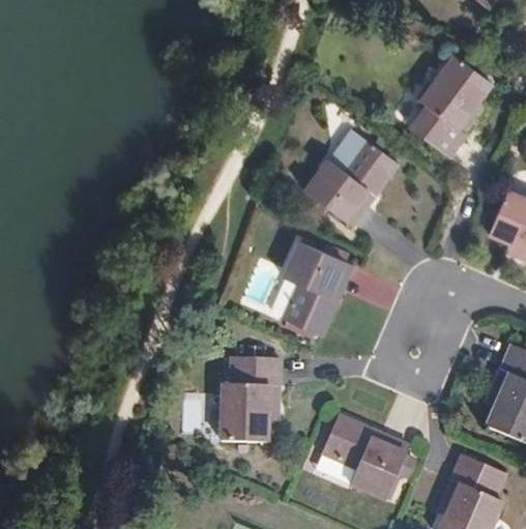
[(488,90),(451,65),(418,111),(424,114),(409,136),(448,164),(473,129),(465,123),(475,108),(488,90)]
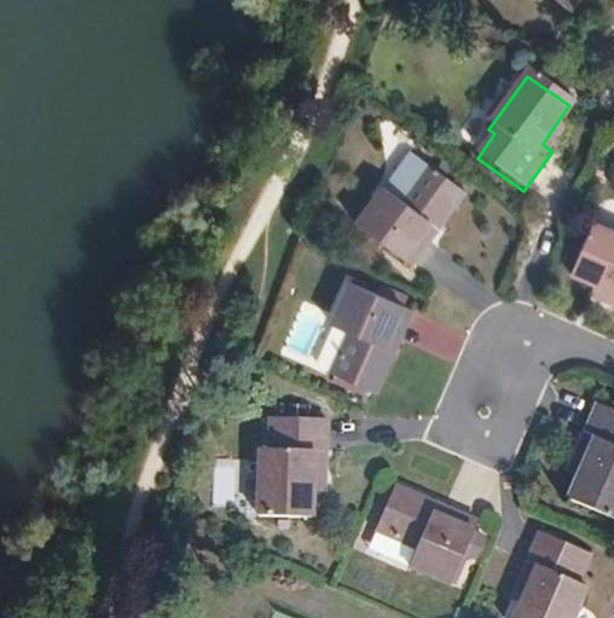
[(552,151),(563,133),(555,126),(543,144),(552,151)]
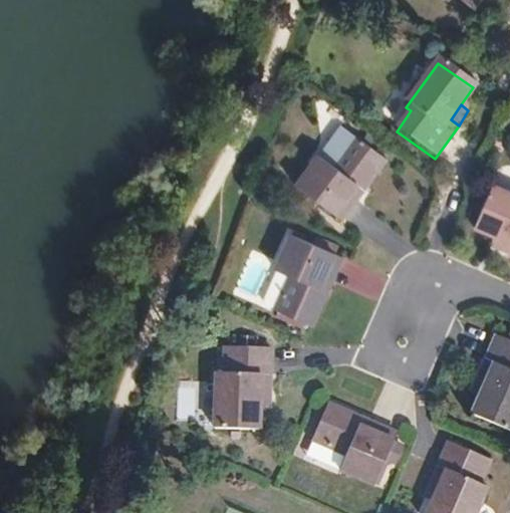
[(317,153),(294,184),(340,220),(356,199),(347,192),(358,179),(365,184),(384,161),(350,135),(329,163),(317,153)]
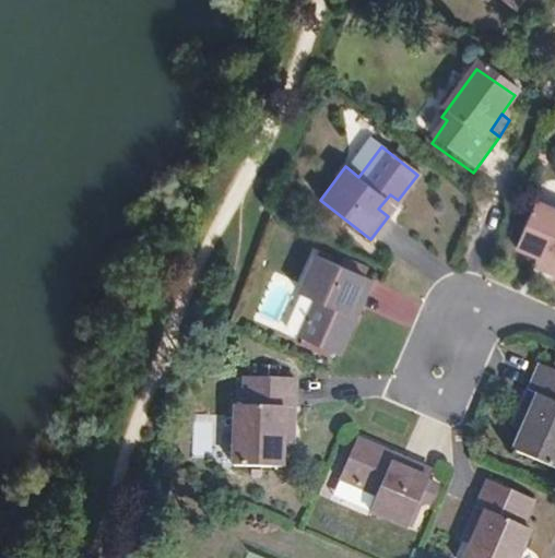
[(388,216),(398,200),(390,194),(378,209),(388,216)]
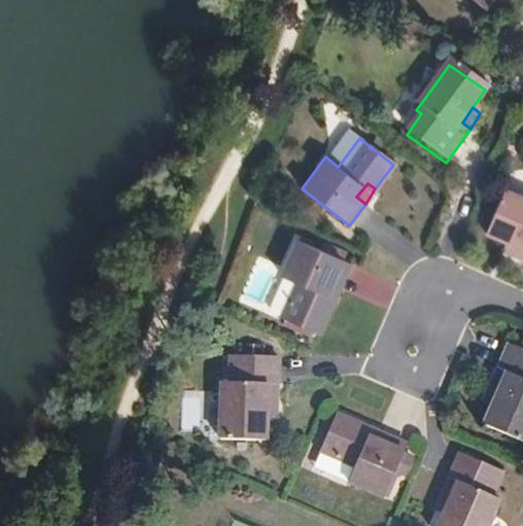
[(522,200),(499,190),(481,230),(499,238),(519,246),(515,255),(522,258),(522,200)]
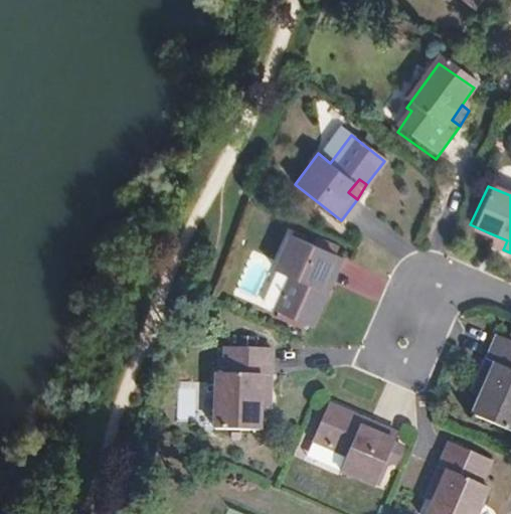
[(288,277),(273,309),(311,327),(323,298),(316,295),(324,278),(331,281),(342,255),(336,253),(314,243),(288,231),(272,269),(288,277)]
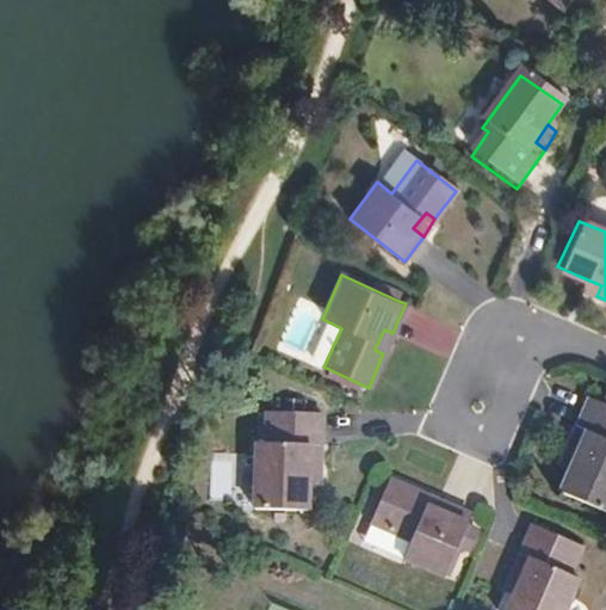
[(597,296),(601,285),(579,276),(575,285),(597,296)]
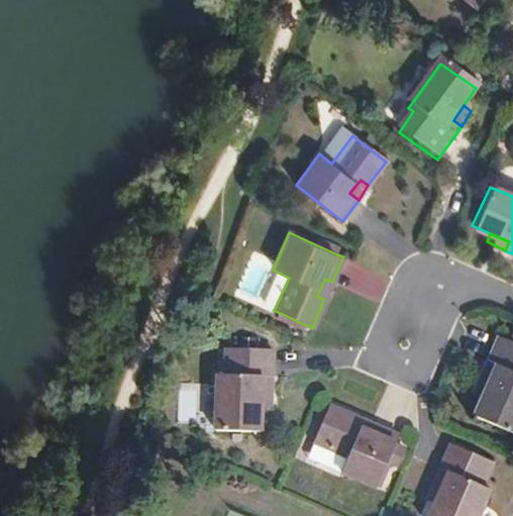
[(315,244),(337,254),(340,247),(318,237),(315,244)]
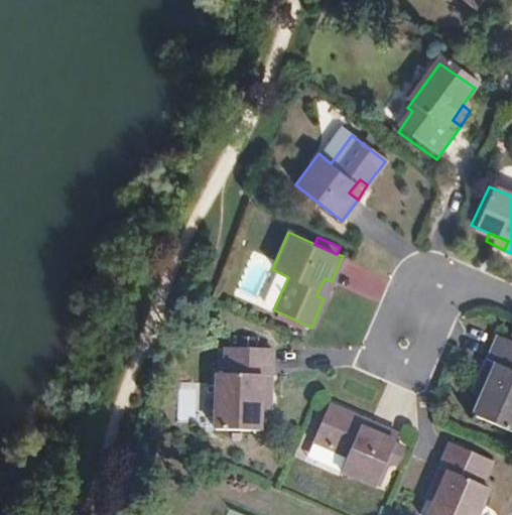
[(324,298),(332,281),(325,278),(316,295),(324,298)]
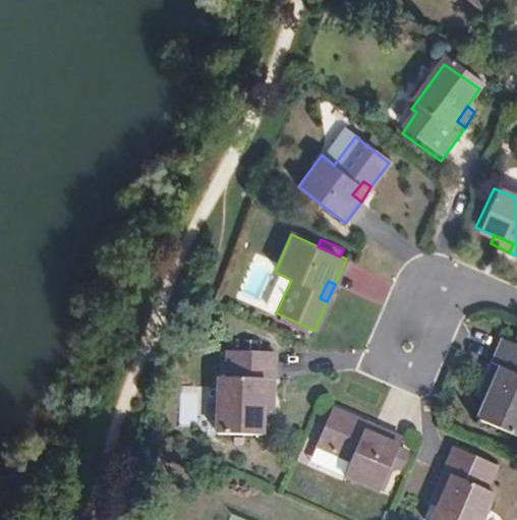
[(493,403),(485,420),(516,435),(516,345),(513,344),(508,342),(492,380),(502,384),(493,403)]
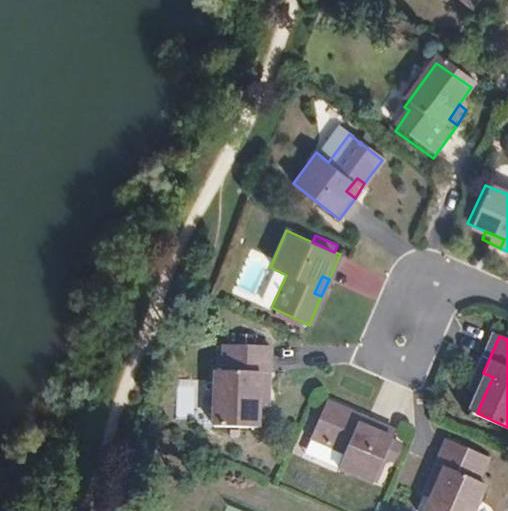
[(225,368),(218,367),(214,423),(259,426),(261,403),(262,384),(269,385),(272,345),(227,342),(225,368)]
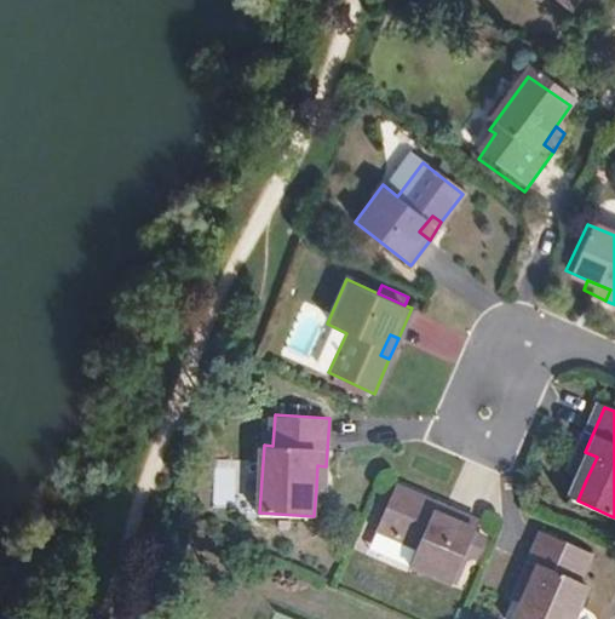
[(586,480),(597,457),(585,452),(575,474),(586,480)]
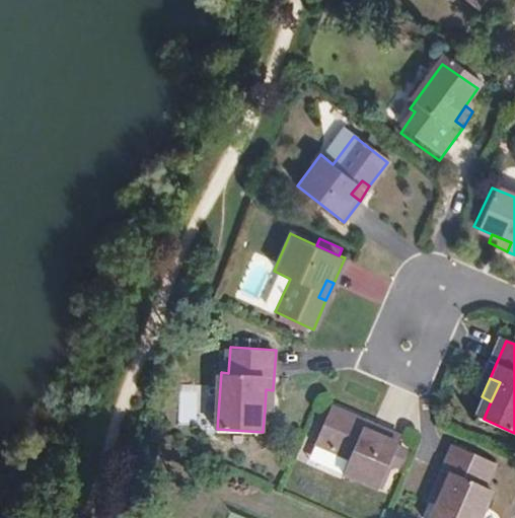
[(272,410),(273,390),(266,389),(265,409),(272,410)]
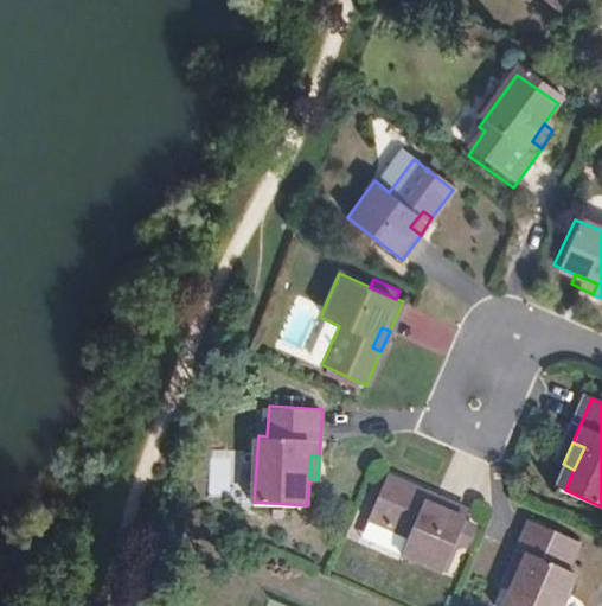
[(382,476),(362,521),(401,537),(392,555),(436,575),(465,512),(434,499),(430,508),(410,499),(414,490),(382,476)]
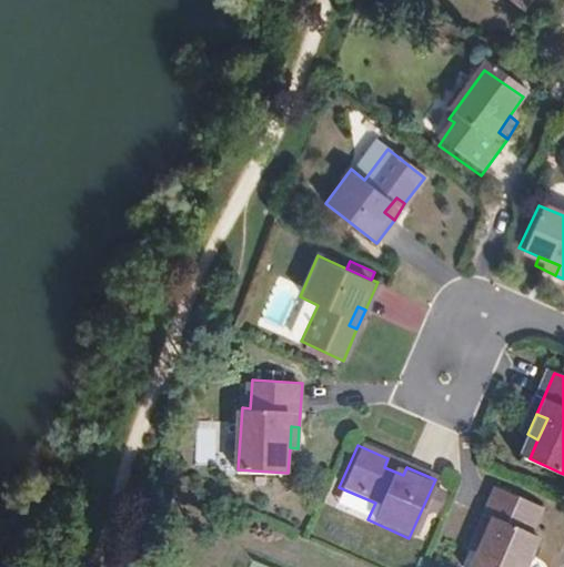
[(403,475),(406,467),(388,458),(384,467),(403,475)]
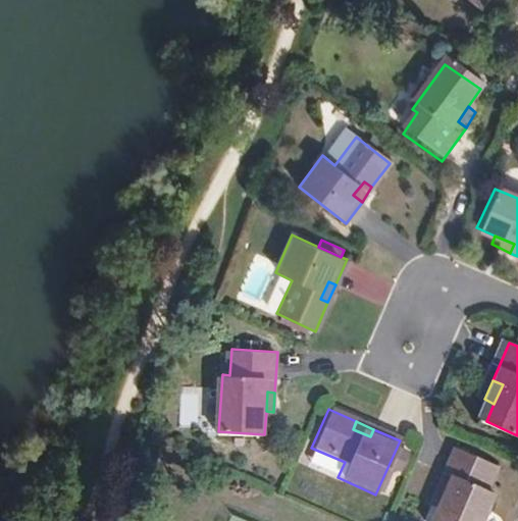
[(438,506),(431,520),(477,520),(493,490),(482,486),(493,464),(453,447),(436,481),(447,486),(438,506)]
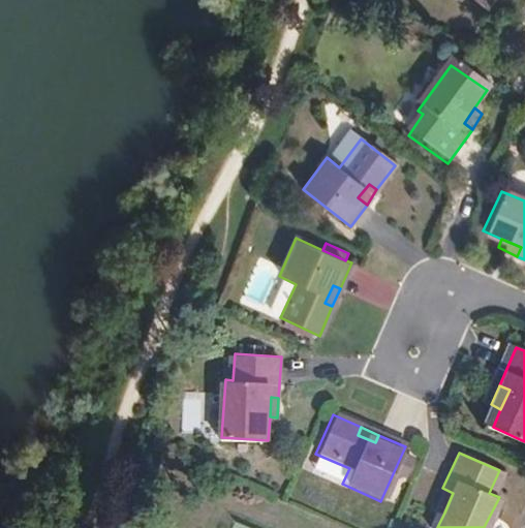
[(444,513),(453,493),(442,488),(434,507),(444,513)]
